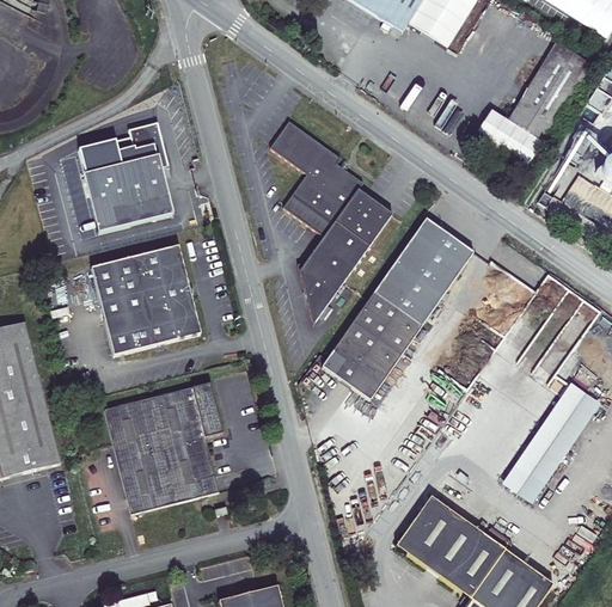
[(353,0),(402,30),(421,0),(353,0)]
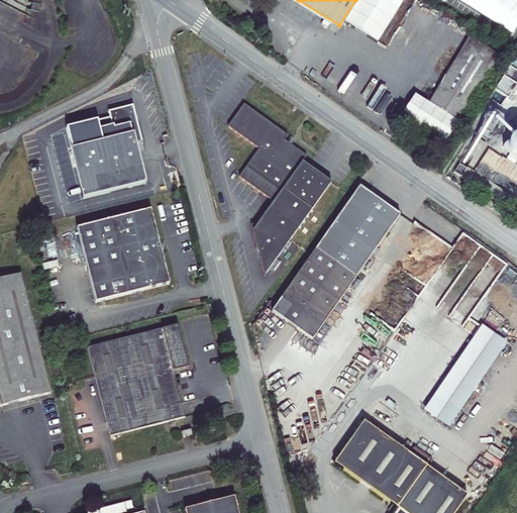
[(444,108),(458,117),(499,52),(470,34),(429,99),(444,108)]
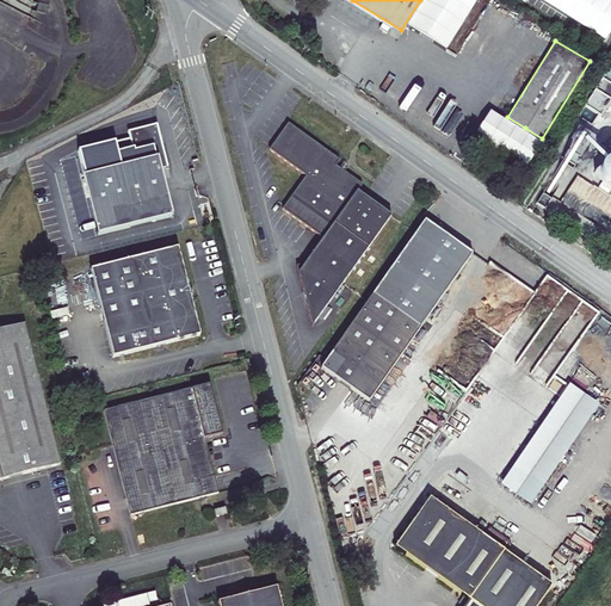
[(313,322),(392,211),(357,187),(362,180),(344,167),(339,164),(335,161),(339,156),(314,137),(288,119),(270,146),(306,172),(283,205),(323,234),(306,260),(297,261),(313,322)]
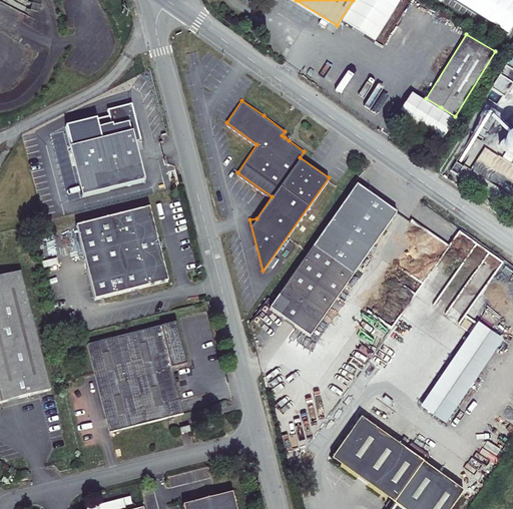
[(84,193),(143,178),(133,141),(132,134),(138,132),(131,101),(108,107),(110,112),(81,120),(87,145),(72,149),(84,193)]
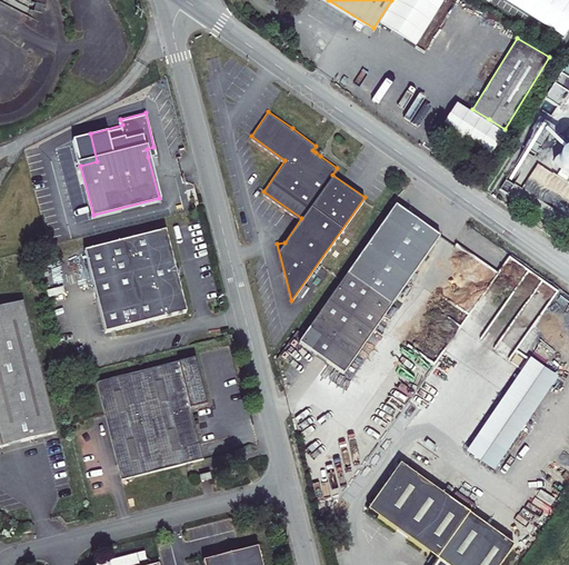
[(148,157),(156,155),(155,150),(153,147),(147,149),(148,157)]
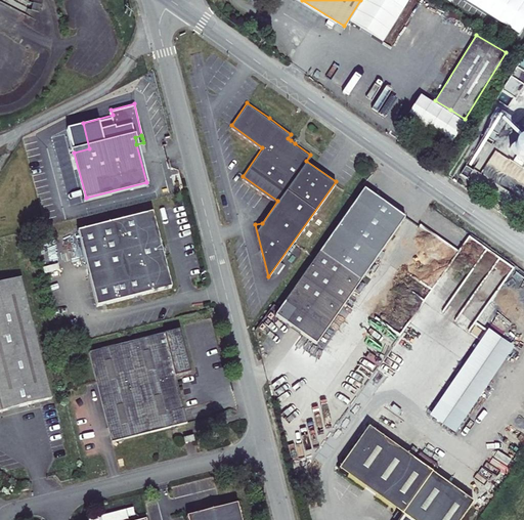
[(275,312),(316,341),(405,214),(385,200),(364,185),(275,312)]
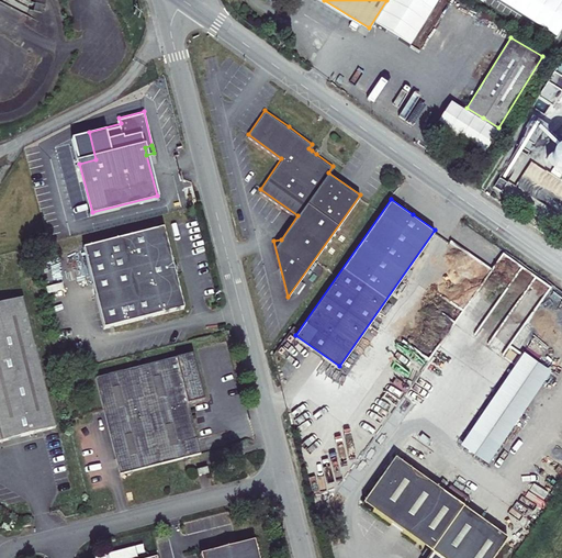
[(147,202),(134,204),(135,213),(149,211),(147,202)]
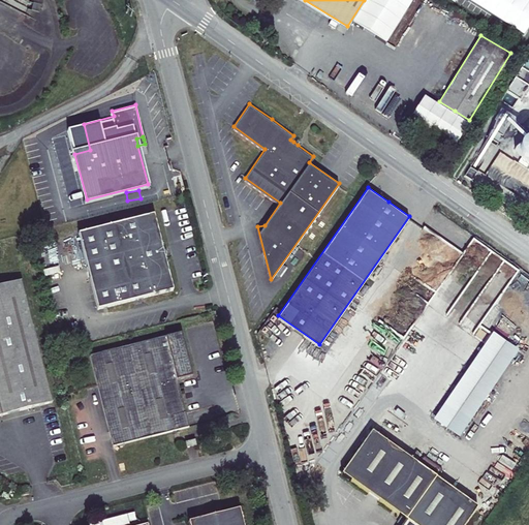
[(98,306),(174,287),(164,251),(163,246),(154,211),(79,229),(98,306)]
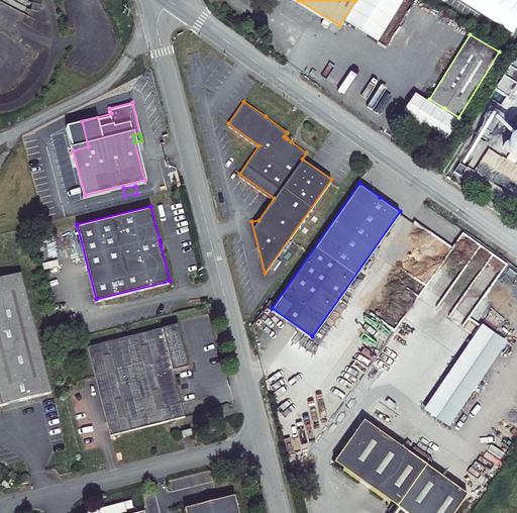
[(0,402),(52,390),(21,271),(0,276),(0,402)]
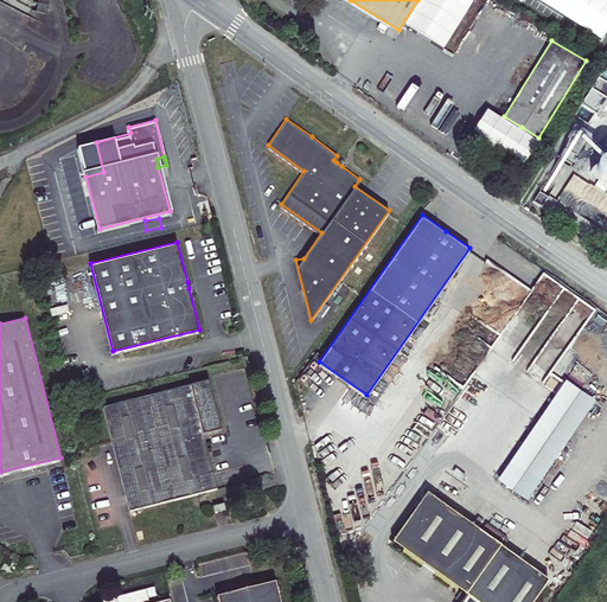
[(103,404),(129,508),(203,490),(199,473),(212,469),(203,431),(221,427),(209,377),(103,404)]
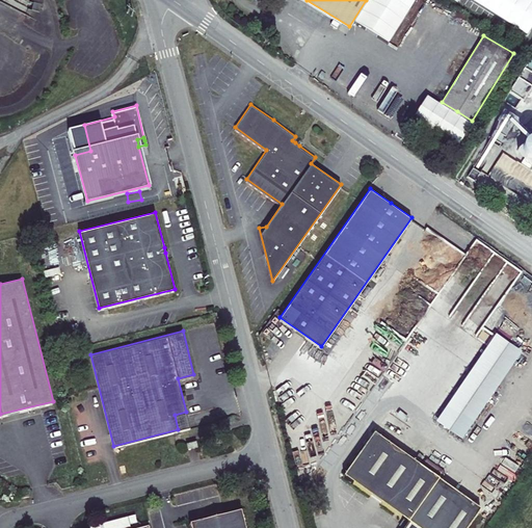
[(178,429),(190,426),(188,419),(186,412),(175,415),(178,429)]
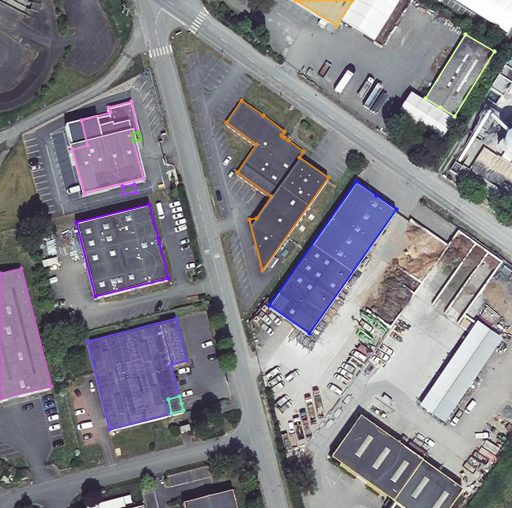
[(360,414),(331,455),(394,500),(387,507),(447,507),(463,486),(360,414)]
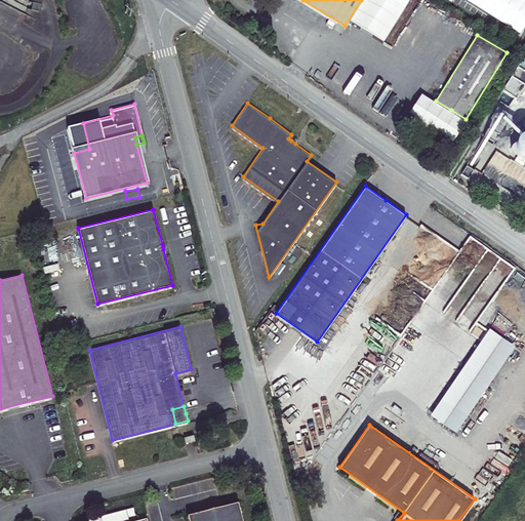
[(189,520),(242,520),(238,502),(208,509),(188,514),(189,520)]
